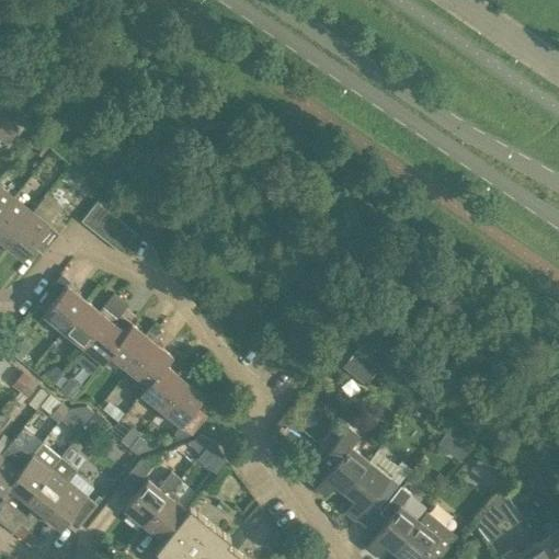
[(0,116),(0,137),(1,139),(12,126),(4,121),(0,116)]
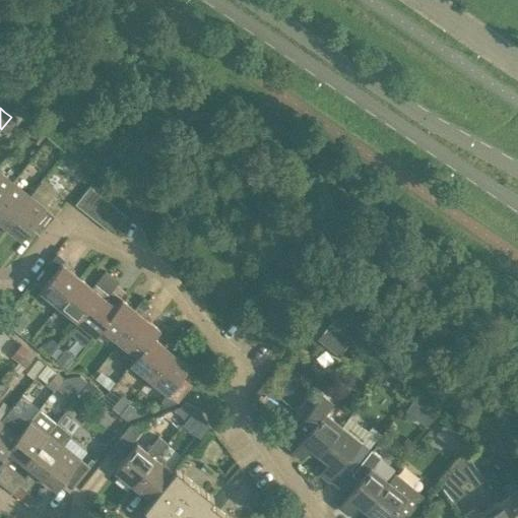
[(18,123),(11,117),(1,129),(8,135),(18,123)]
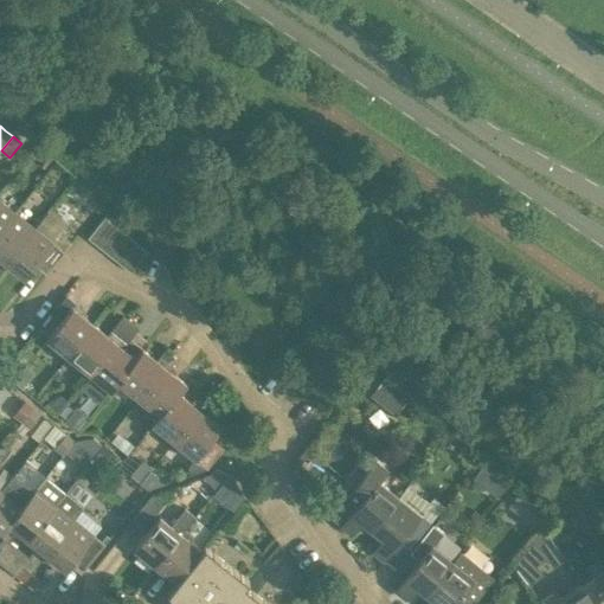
[(40,164),(45,168),(52,161),(47,156),(40,164)]
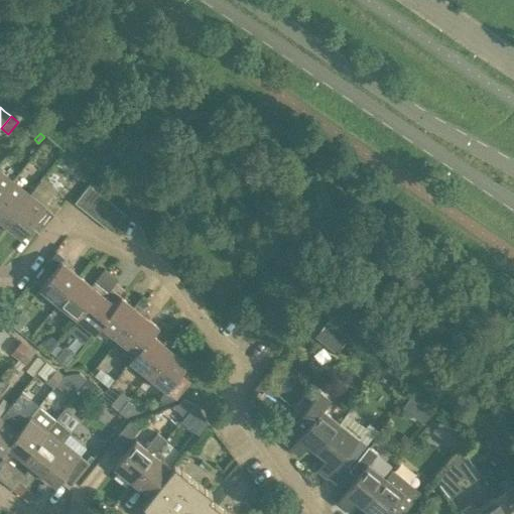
[(0,200),(14,182),(0,170),(0,200)]
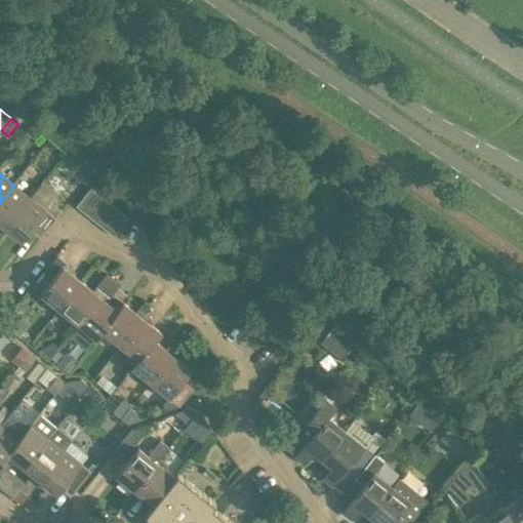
[(14,186),(0,203),(0,224),(6,230),(31,199),(14,186)]
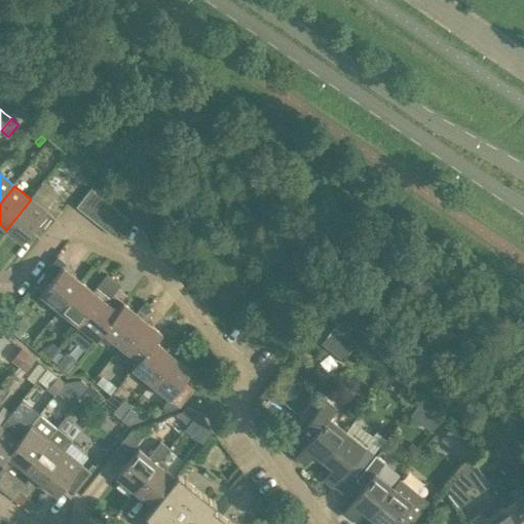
[(43,186),(32,199),(31,199),(6,230),(23,244),(32,232),(42,239),(58,220),(51,215),(62,202),(43,186)]
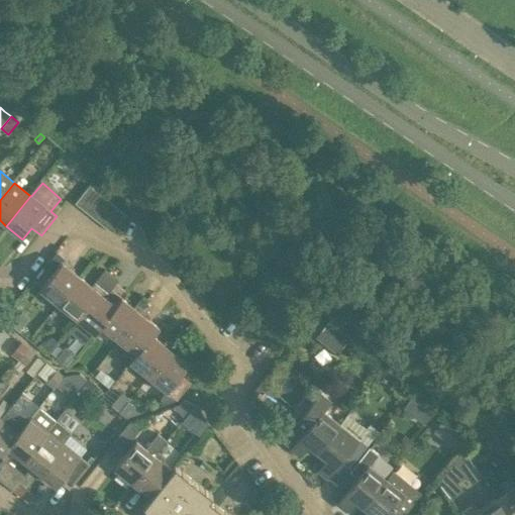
[(76,205),(85,212),(100,194),(91,187),(76,205)]
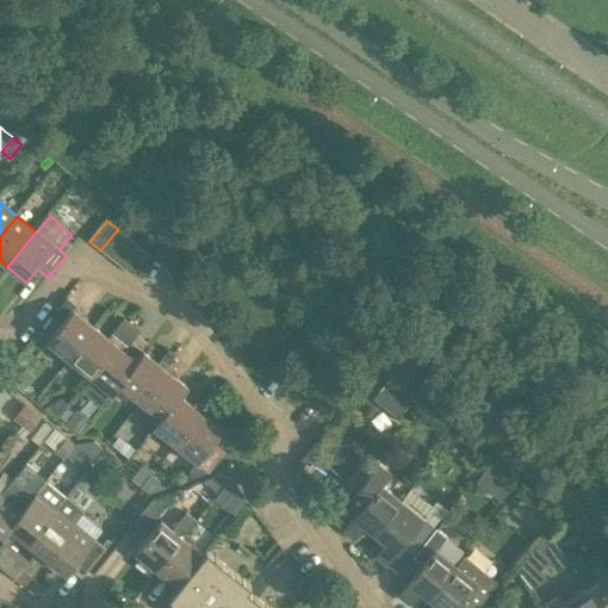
[(111,259),(129,237),(118,229),(100,250),(111,259)]
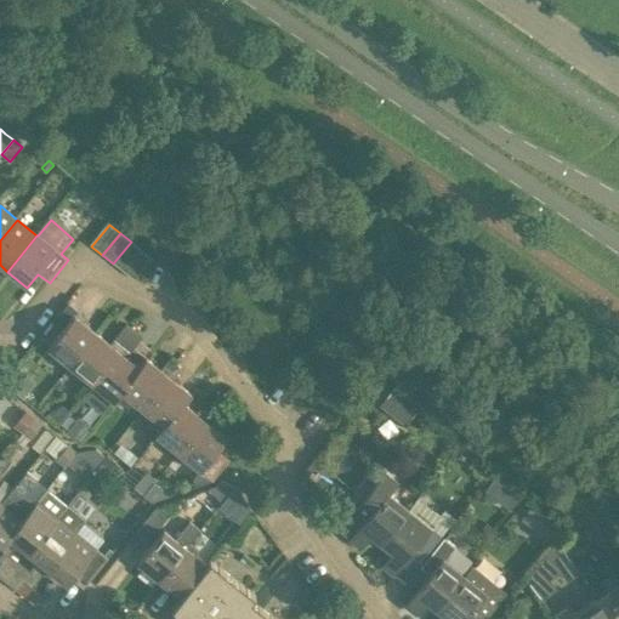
[(131,242),(113,263),(124,273),(142,251),(131,242)]
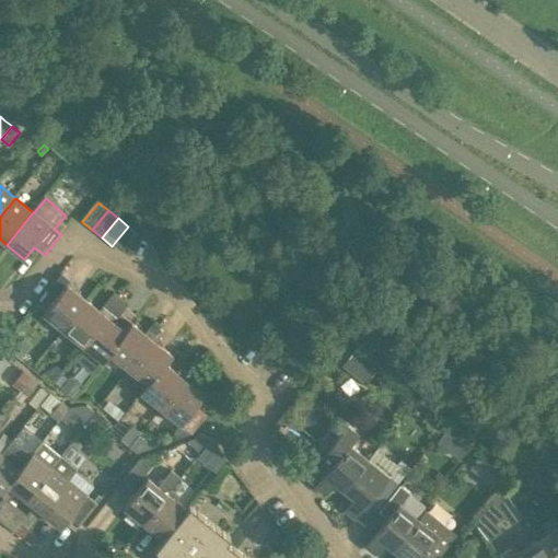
[(138,234),(128,227),(112,246),(121,254),(138,234)]
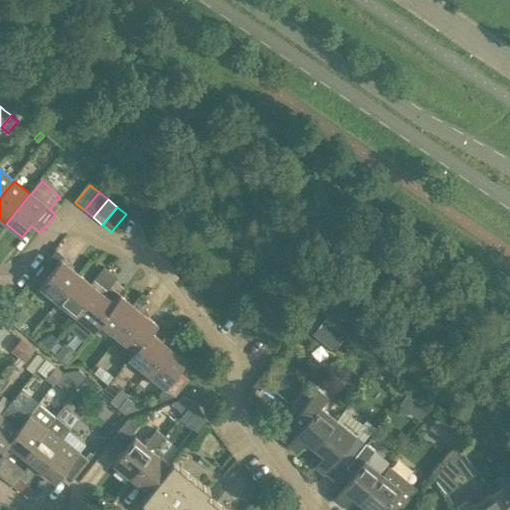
[(41,288),(59,303),(81,276),(70,267),(73,263),(65,257),(41,288)]
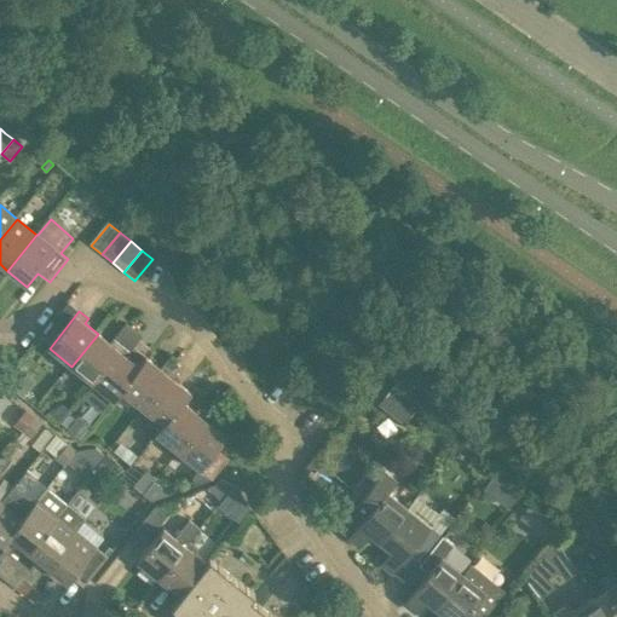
[(111,344),(98,334),(71,367),(93,384),(122,346),(133,333),(125,327),(111,344)]
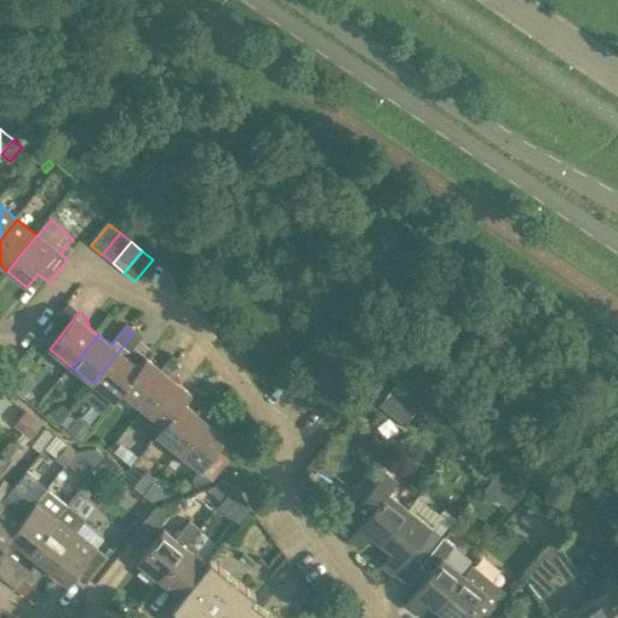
[(141,368),(139,367),(127,358),(142,341),(133,333),(122,347),(93,384),(102,392),(93,401),(104,410),(112,399),(115,402),(122,393),(121,393),(141,368)]
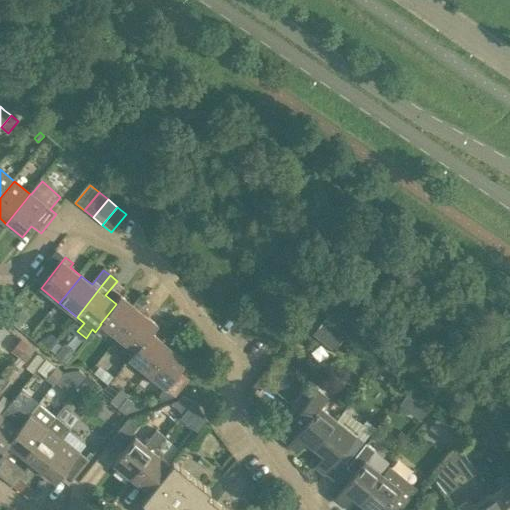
[(100,324),(101,324),(118,338),(143,307),(136,302),(133,305),(121,296),(115,303),(116,304),(100,324)]
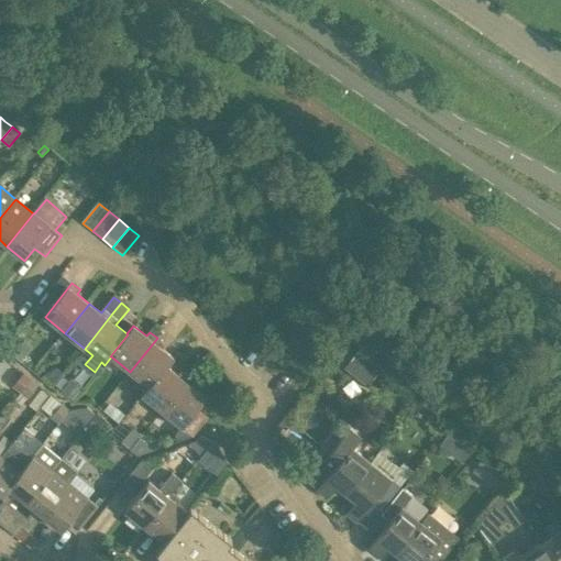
[(157,338),(130,372),(149,386),(150,387),(167,366),(168,366),(175,359),(162,348),(165,344),(157,338)]
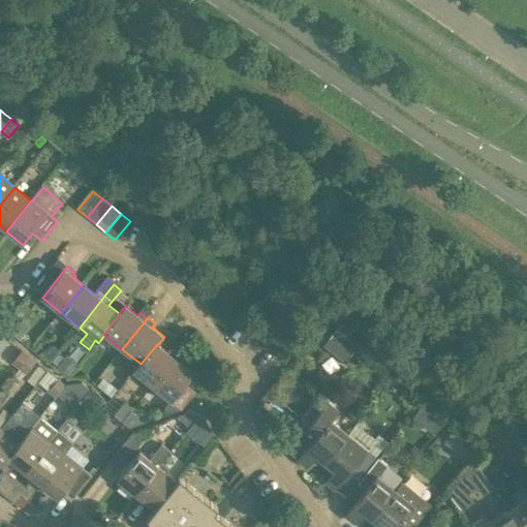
[(319,332),(314,337),(318,341),(323,335),(319,332)]
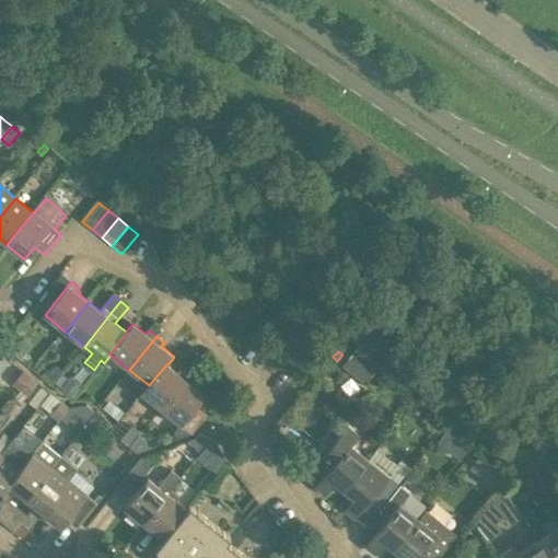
[(379,369),(357,351),(345,367),(365,384),(379,369)]
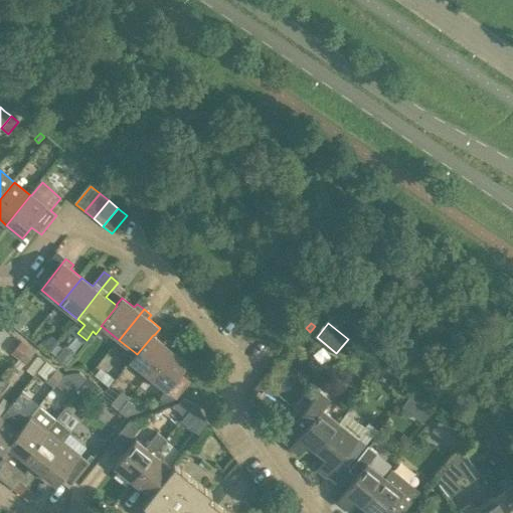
[(0,325),(0,346),(10,334),(0,325)]
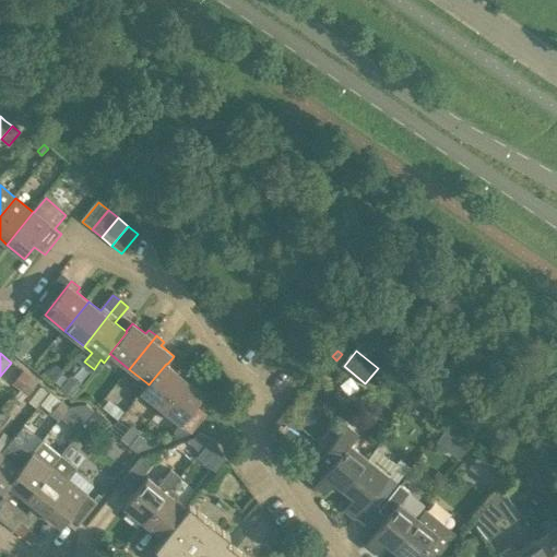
[(147,383),(141,392),(162,409),(189,375),(181,369),(178,374),(167,364),(166,364),(149,384),(147,383)]
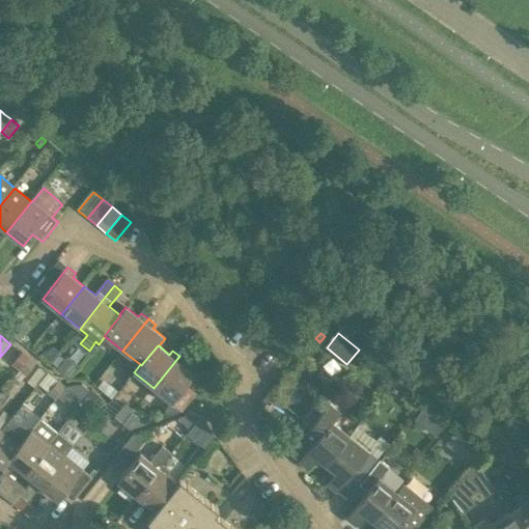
[(14,365),(20,370),(29,358),(23,353),(14,365)]
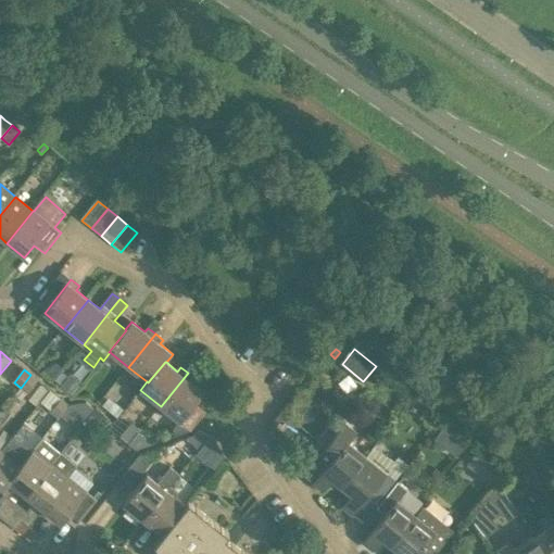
[(188,373),(161,406),(179,422),(175,427),(179,437),(191,430),(206,412),(196,403),(204,393),(191,382),(194,379),(188,373)]
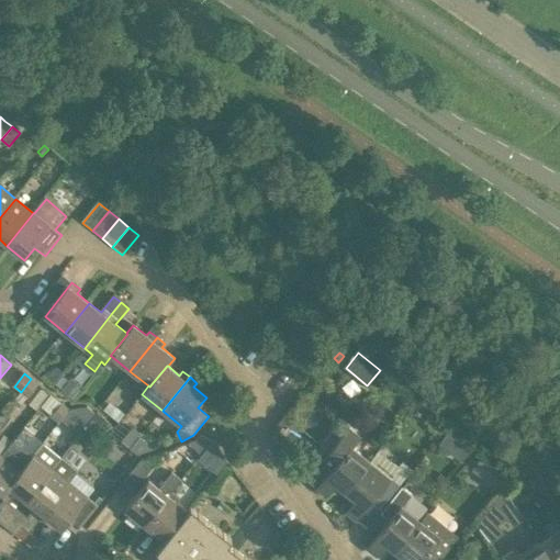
[(38,385),(31,379),(21,392),(29,399),(38,385)]
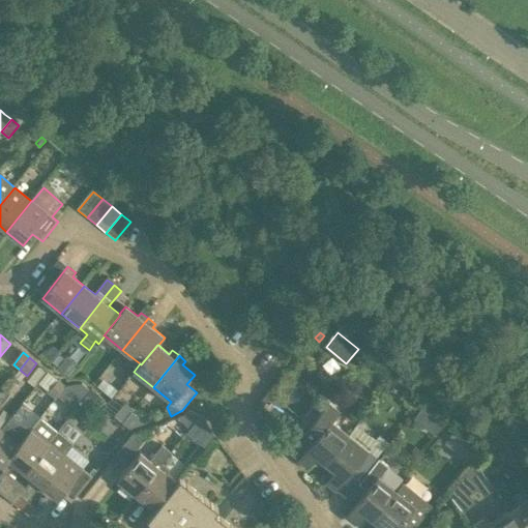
[(68,379),(79,365),(68,357),(58,371),(68,379)]
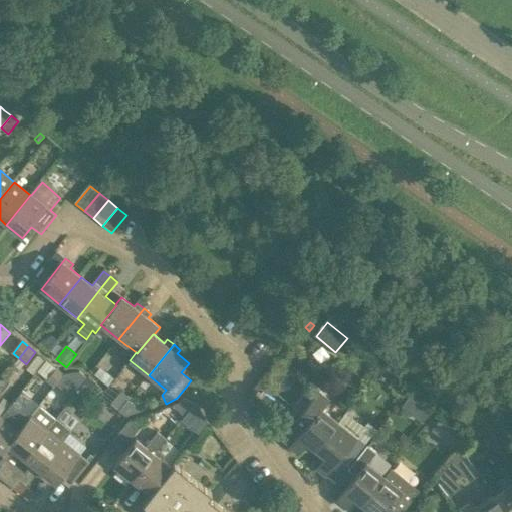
[(54,387),(64,375),(56,369),(47,381),(54,387)]
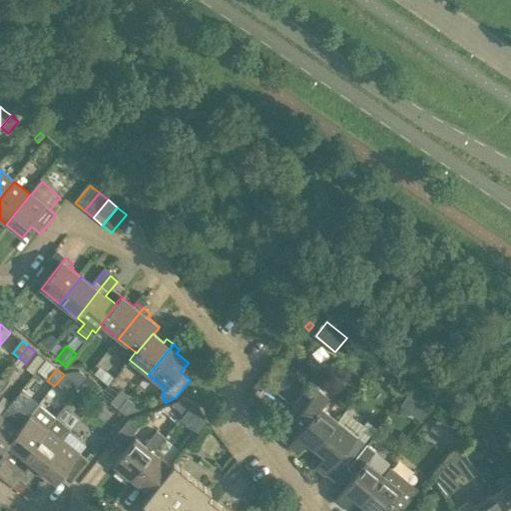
[(72,396),(87,377),(81,372),(64,375),(57,383),(72,396)]
